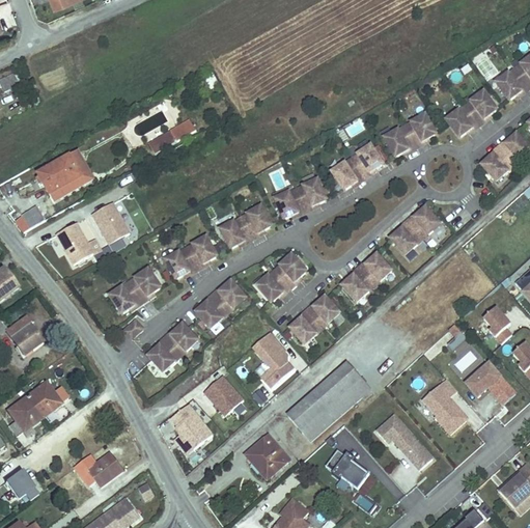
[(497,83),(509,99),(515,94),(522,89),(523,91),(529,86),(529,58),(528,61),(526,58),(503,76),(505,78),(497,83)]
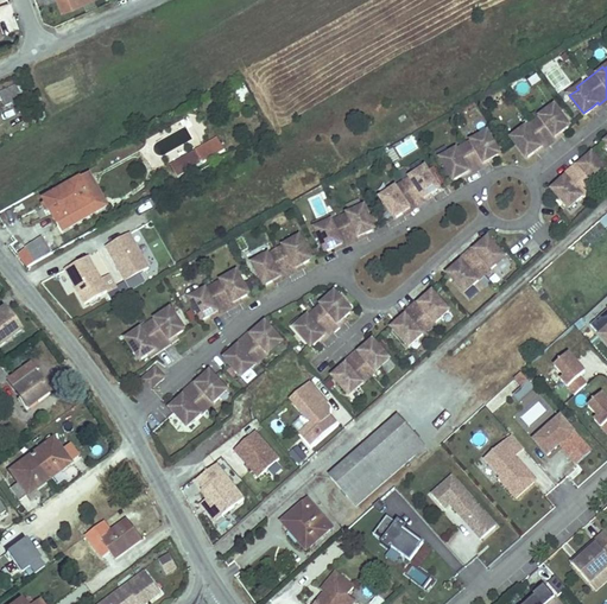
[(240,100),(250,95),(241,80),(232,84),(240,100)]
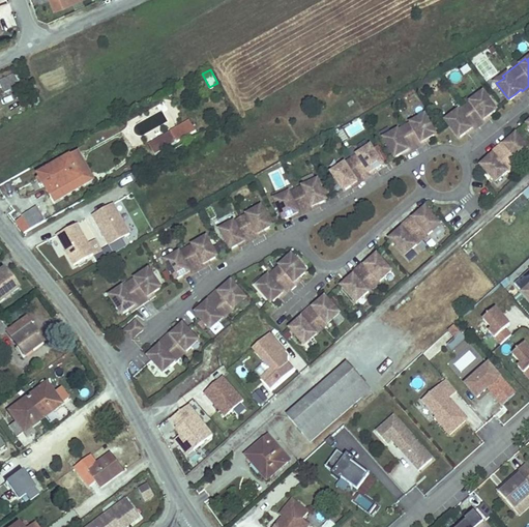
[(18,70),(12,72),(16,80),(21,78),(18,70)]
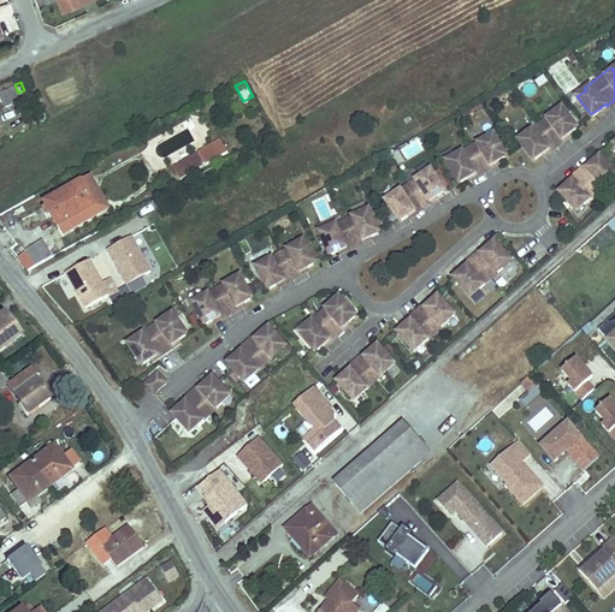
[(18,93),(15,84),(0,90),(0,96),(4,105),(19,97),(18,93)]
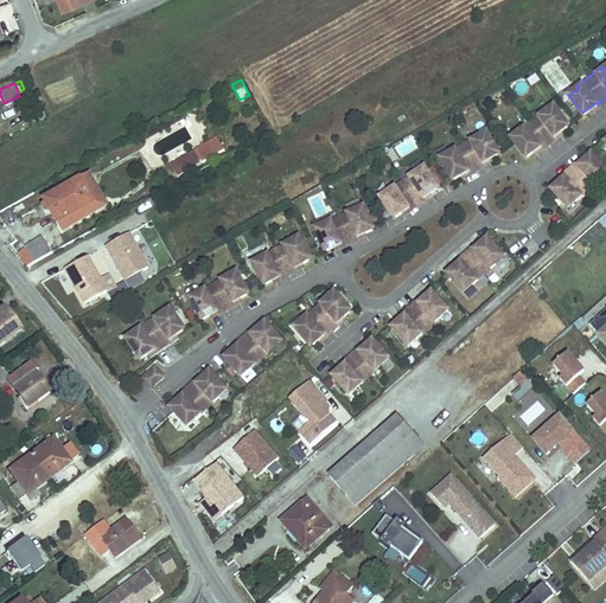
[(521,132),(511,138),(525,155),(533,149),(540,145),(541,147),(556,136),(554,134),(561,129),(568,123),(555,106),(547,111),(544,109),(518,129),(521,132)]
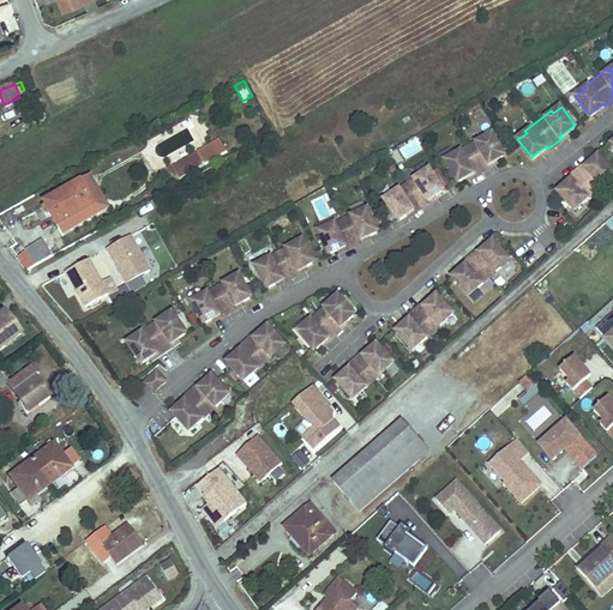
[(456,155),(445,161),(457,180),(466,175),(473,171),(474,174),(491,164),(488,162),(496,158),(505,153),(493,133),(484,139),(482,136),(454,152),(456,155)]
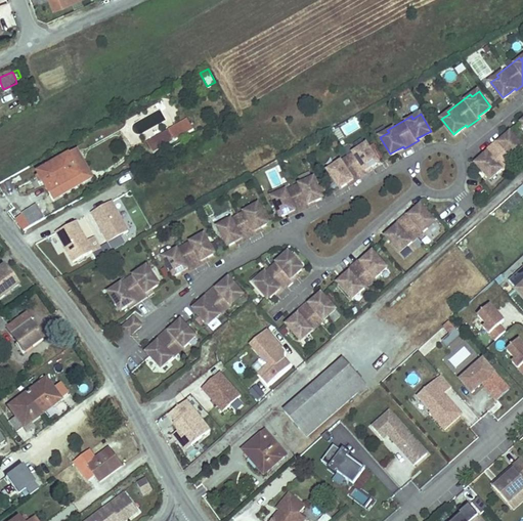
[(147,141),(153,150),(191,129),(186,120),(147,141)]
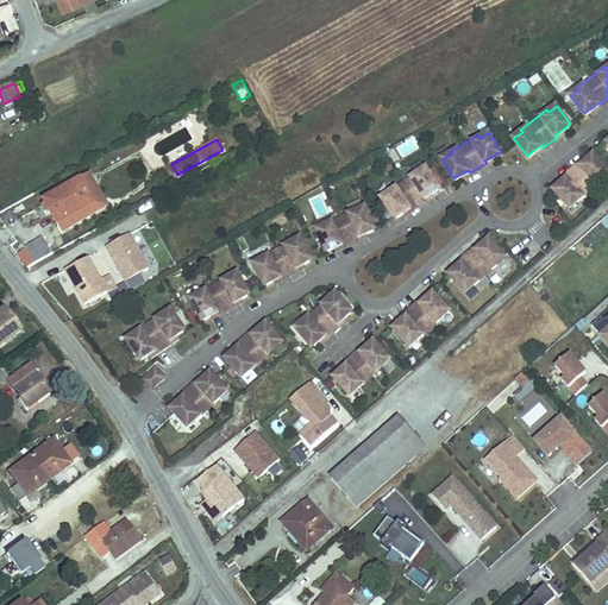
[(559,181),(552,187),(566,205),(575,196),(577,199),(601,177),(600,175),(607,168),(593,151),(585,157),(580,163),(577,161),(563,174),(565,175),(559,181)]
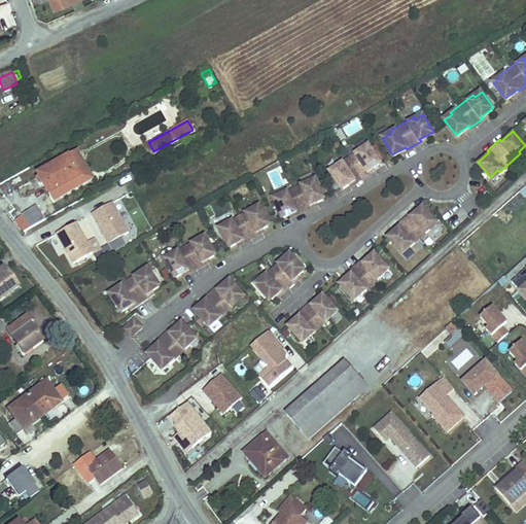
[(339,166),(330,171),(341,187),(348,182),(354,178),(355,181),(369,172),(367,170),(374,166),(380,161),(370,145),(361,150),(360,148),(337,164),(339,166)]
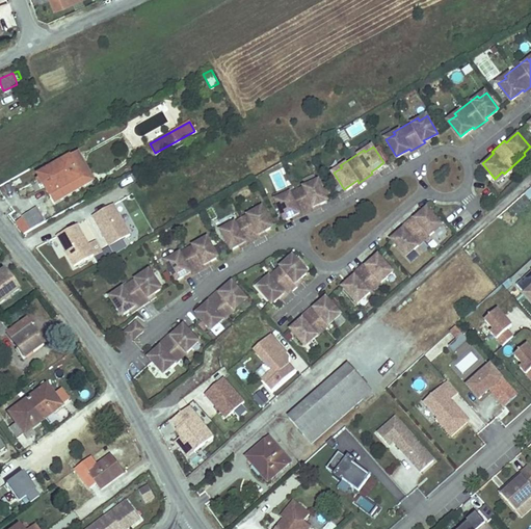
[(93,181),(76,152),(69,156),(81,177),(49,195),(53,203),(93,181)]
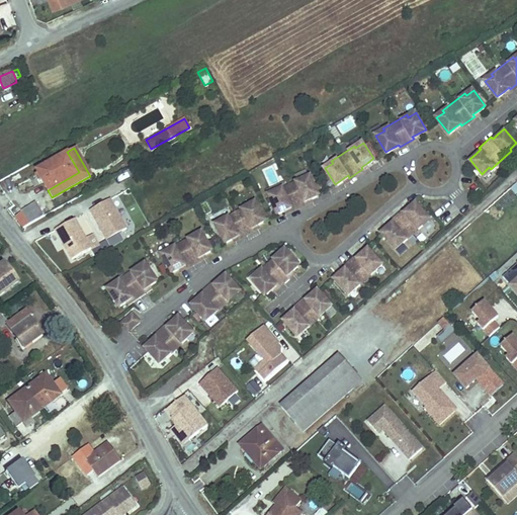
[(79,172),(67,152),(35,169),(48,190),(79,172)]
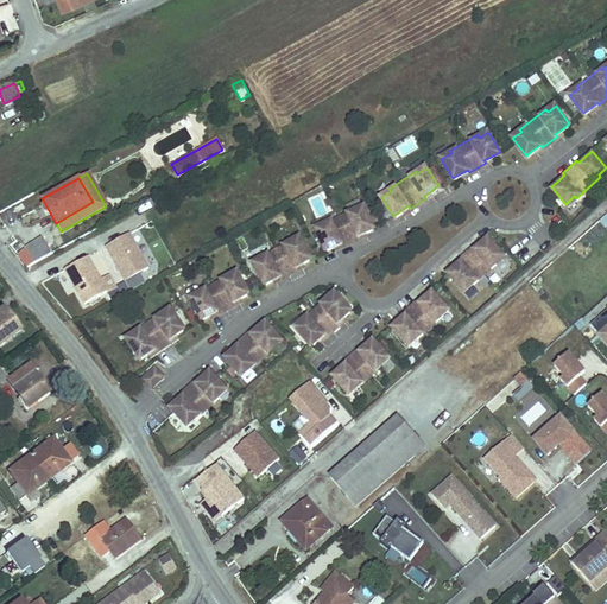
[(574,196),(566,204),(568,207),(576,198),(574,196)]
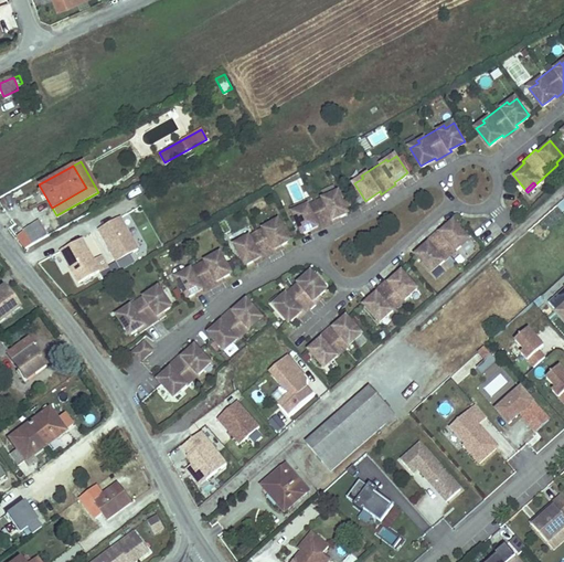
[(302,209),(293,213),(301,232),(310,229),(317,225),(318,228),(333,221),(332,218),(339,214),(348,211),(339,192),(330,197),(329,193),(301,205),(302,209)]
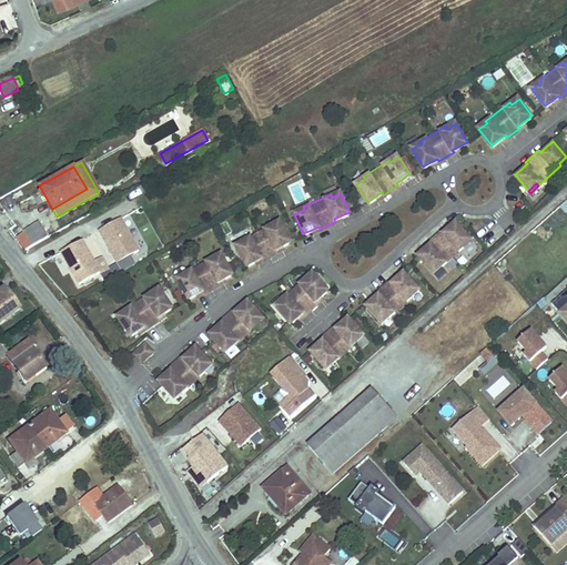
[(98,229),(121,270),(134,263),(129,253),(138,249),(120,217),(98,229)]
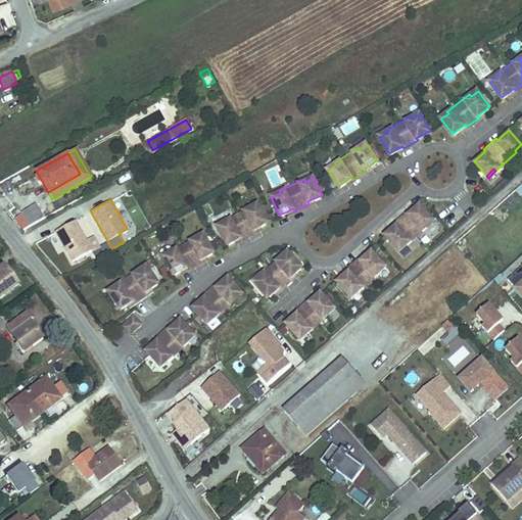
[(432,217),(419,202),(413,208),(408,213),(406,210),(394,222),(395,224),(390,228),(384,234),(397,248),(404,241),(406,244),(427,225),(425,223),(432,217)]
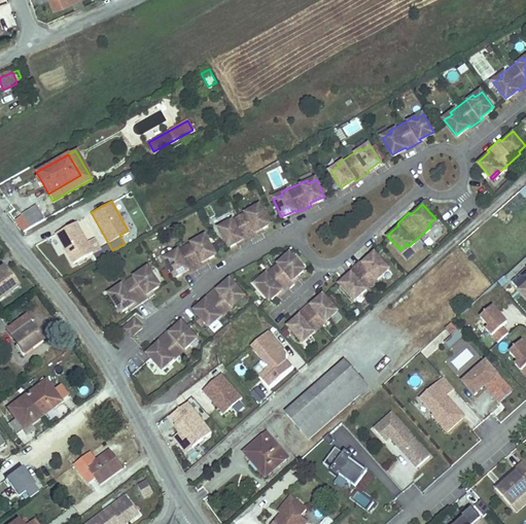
[(23,214),(29,225),(44,217),(38,206),(23,214)]
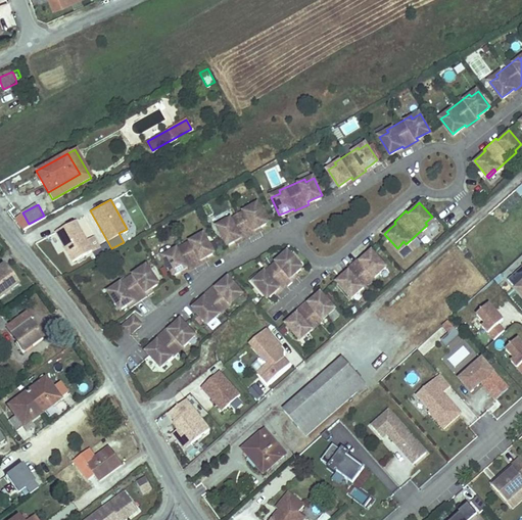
[(249,206),(225,220),(226,222),(218,227),(227,243),(234,239),(240,236),(241,238),(255,231),(254,229),(261,225),(268,221),(258,204),(250,208),(249,206)]
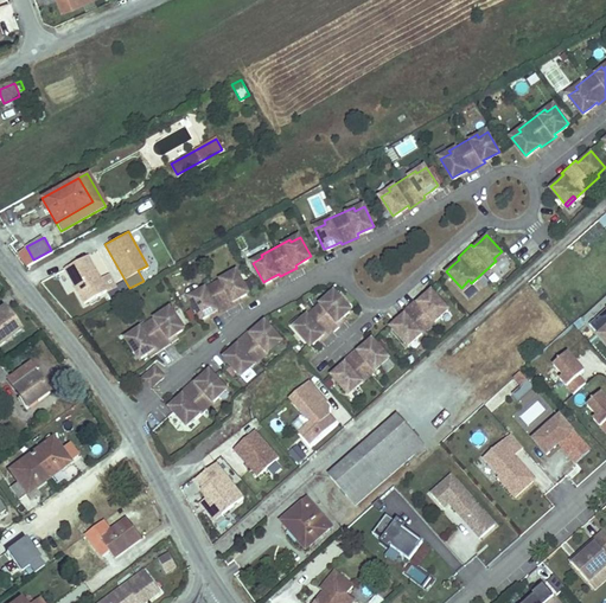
[(502,251),(493,258),(496,261),(504,254),(502,251)]
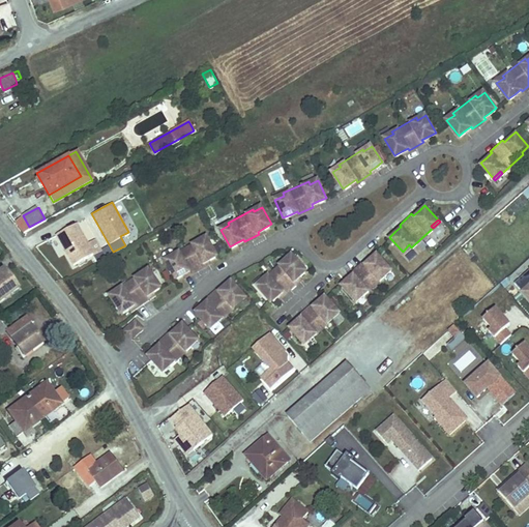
[(95,237),(87,242),(76,222),(55,233),(72,263),(92,253),(93,254),(101,250),(95,237)]
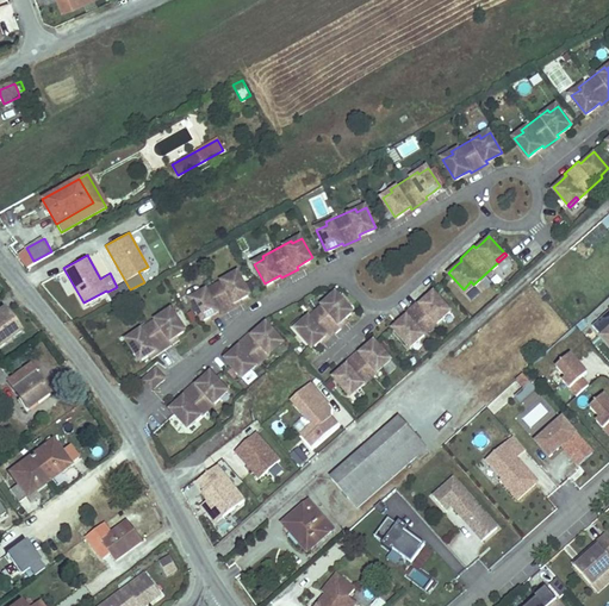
[(228,275),(199,291),(200,294),(191,299),(202,319),(210,314),(217,310),(219,313),(235,304),(234,301),(241,298),(249,293),(238,273),(229,279),(228,275)]
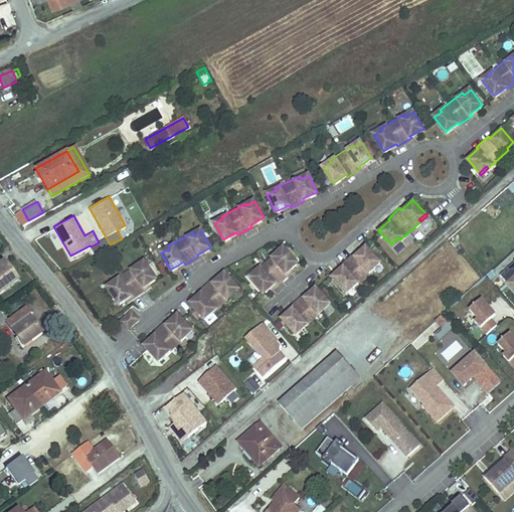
[(397,237),(391,244),(392,246),(399,240),(397,237)]
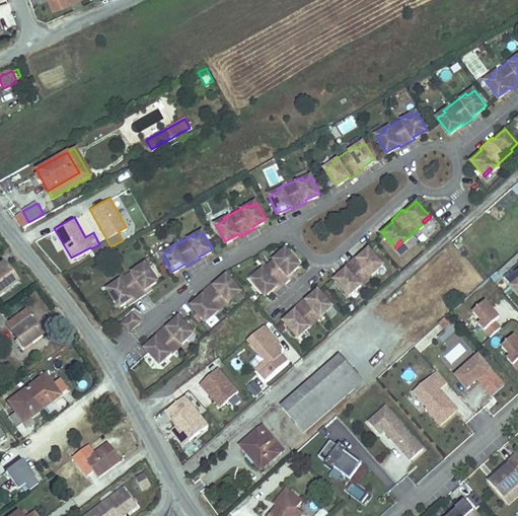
[(381,261),(368,246),(362,252),(357,256),(355,255),(344,266),(345,268),(340,272),(334,278),(347,292),(354,286),(355,288),(376,270),(374,268),(381,261)]
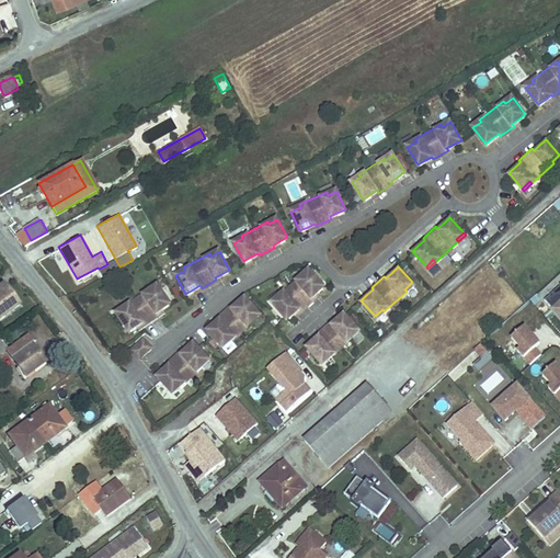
[(310,270),(308,268),(300,274),(303,276),(310,270)]
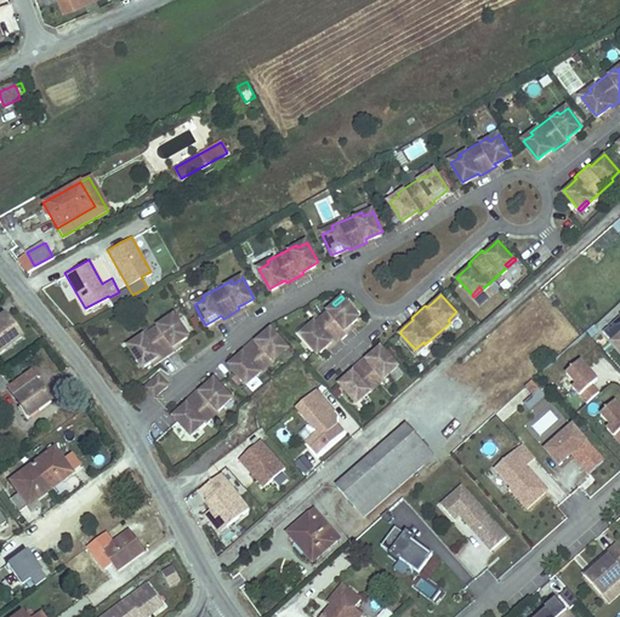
[(358,315),(343,298),(335,306),(333,303),(308,325),(311,327),(302,336),(317,353),(324,346),(330,341),(333,342),(347,330),(345,327),(351,323),(358,315)]
